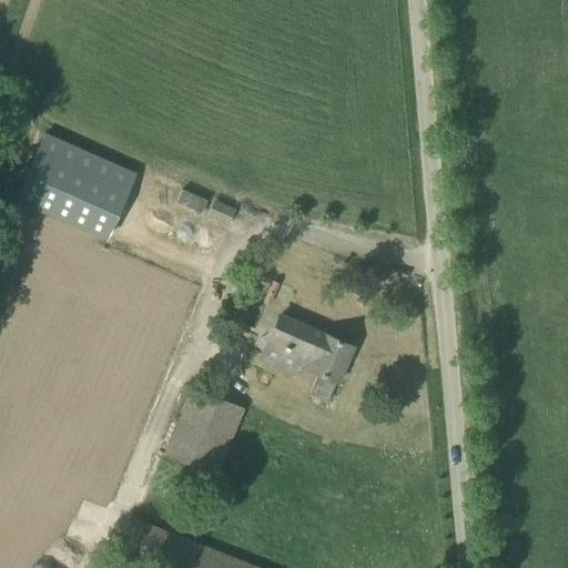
[(120,239),(146,171),(66,141),(56,168),(49,164),(32,205),(120,239)]
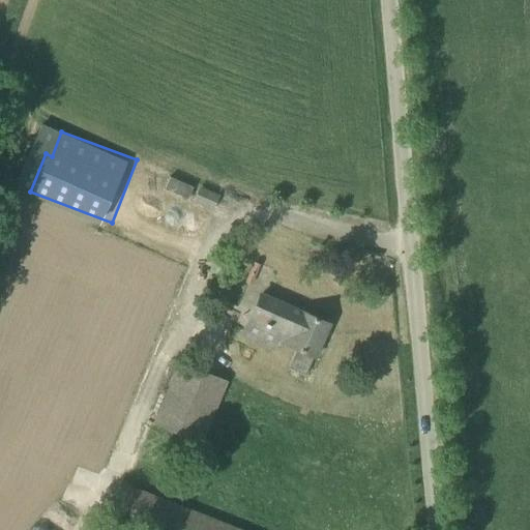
[(186,200),(192,189),(169,179),(164,189),(186,200)]
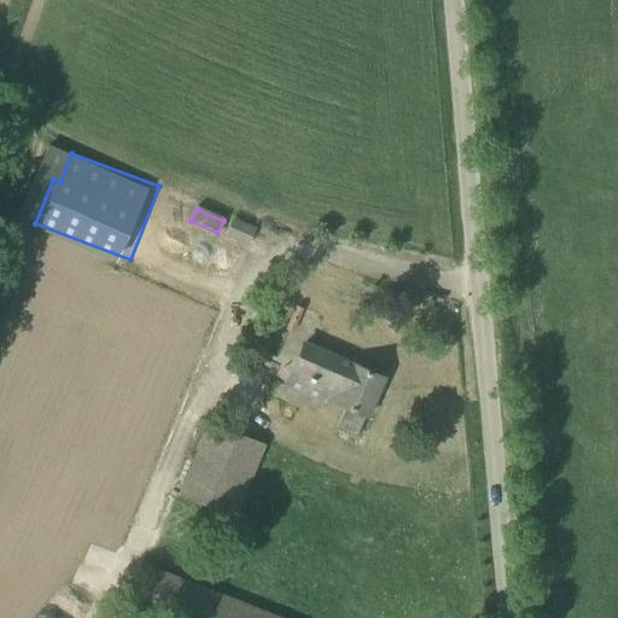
[(231,215),(225,225),(245,238),(251,228),(231,215)]
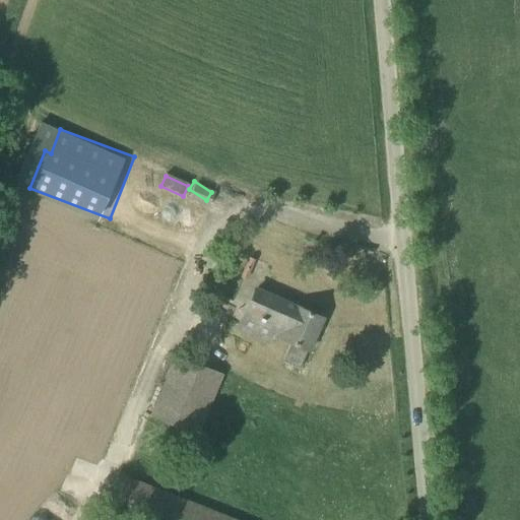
[(299,368),(307,349),(309,350),(323,318),(286,302),(256,288),(242,320),(272,334),(282,338),(274,356),(299,368)]
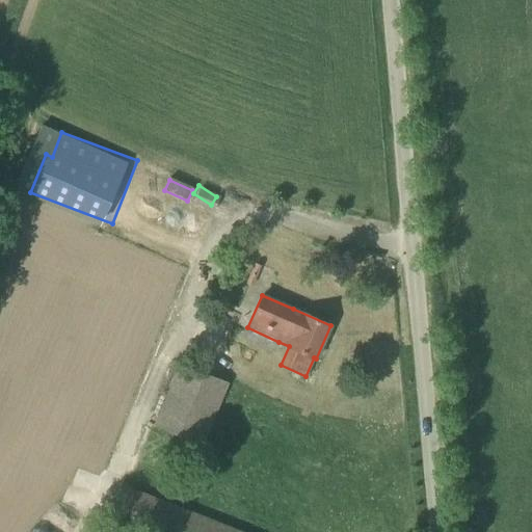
[(154,424),(151,431),(145,441),(165,450),(170,440),(168,440),(171,431),(201,444),(227,382),(178,362),(152,423),(154,424)]
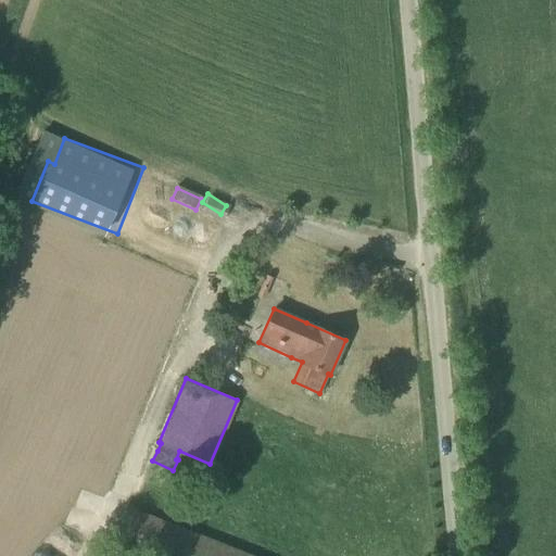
[(247,555),(122,507),(110,540),(151,555),(247,555)]
